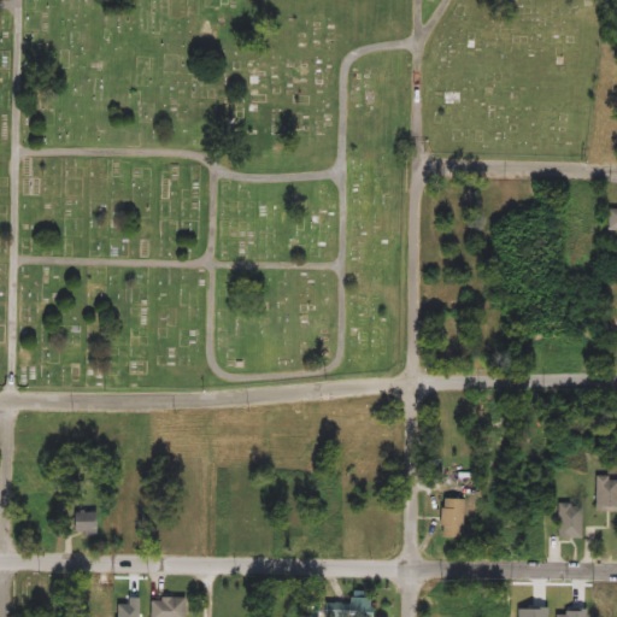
[(594,477),(616,477),(616,512),(594,512),(594,477)]
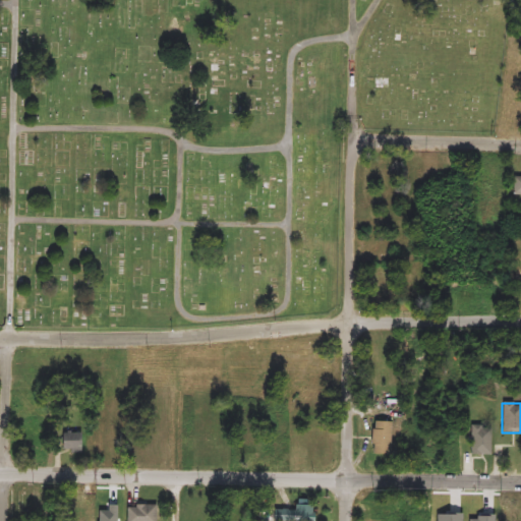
[(390,455),(370,455),(370,422),(390,422),(390,455)]
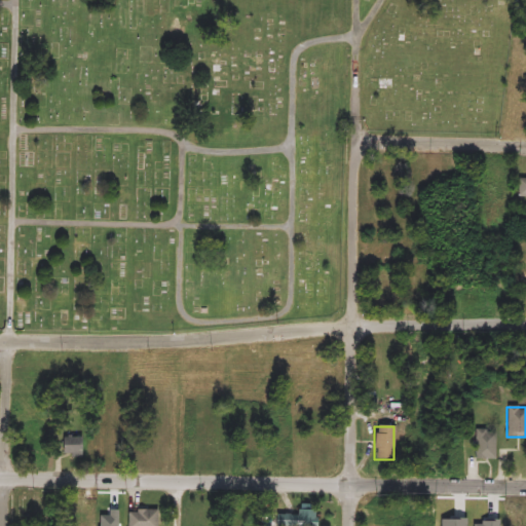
[(495,430),(495,459),(475,459),(475,430),(495,430)]
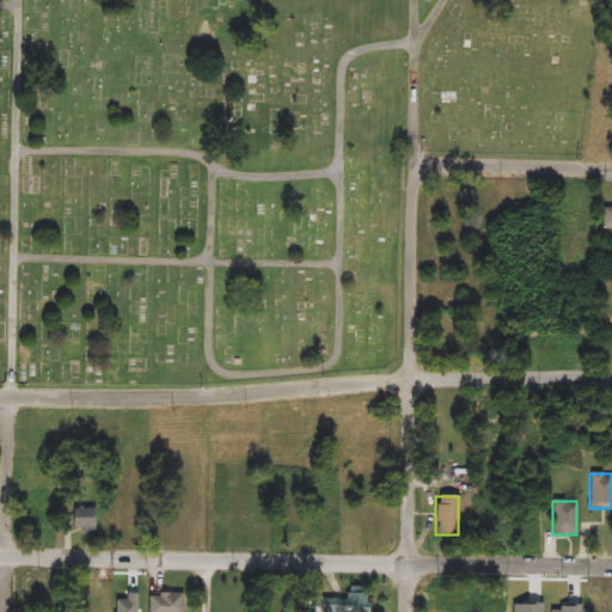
[(72,508),(95,508),(95,532),(72,532),(72,508)]
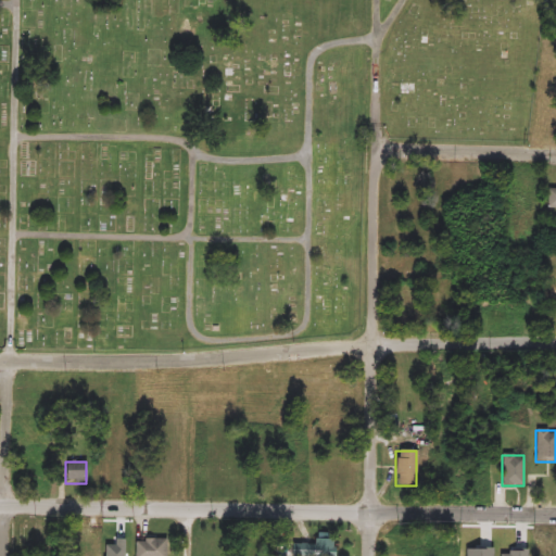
[(136,555),(136,539),(166,539),(166,555),(136,555)]
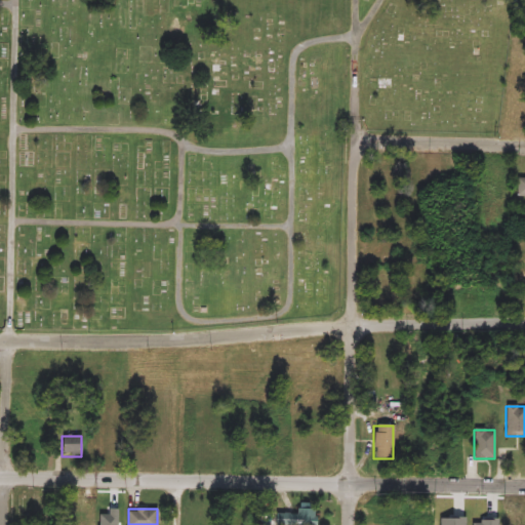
[(315,509),(315,524),(275,524),(275,513),(296,513),(296,509),(315,509)]
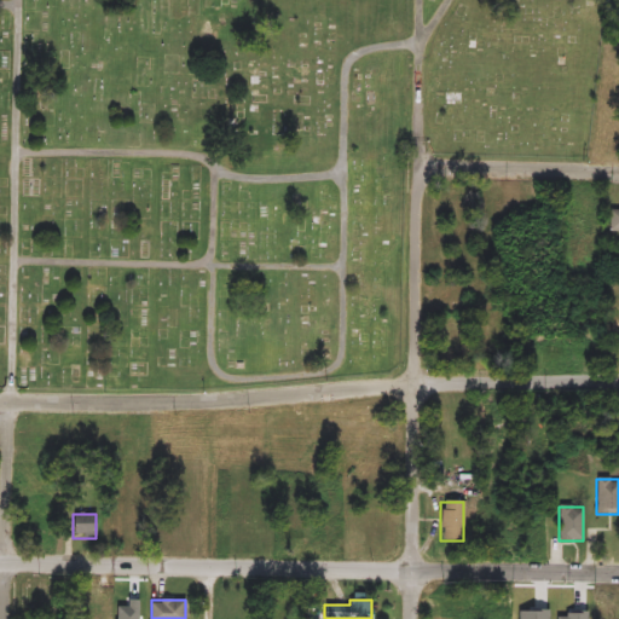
All buildings are outlined.
